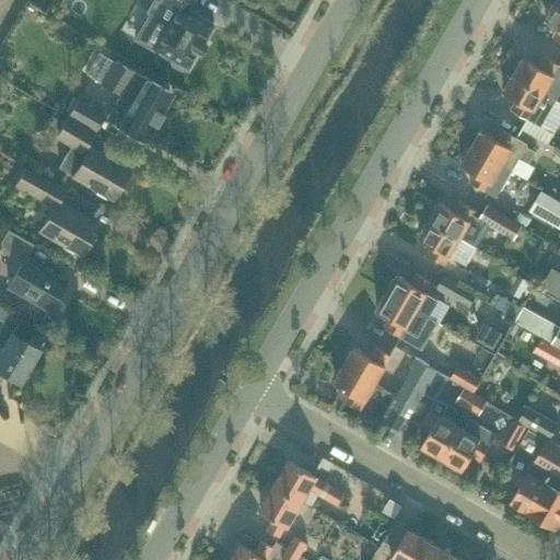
[(188,8),(191,0),(153,0),(148,11),(166,22),(151,47),(171,58),(172,63),(181,69),(185,67),(186,68),(187,69),(188,67),(197,50),(199,51),(206,41),(203,41),(213,24),(214,23),(212,22),(188,8)]
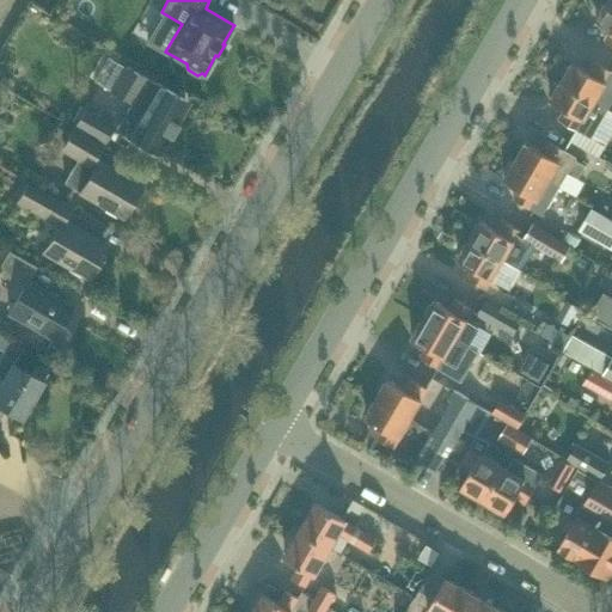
[(611,2),(609,0),(597,19),(611,28),(611,29),(606,40),(611,42),(611,2)]
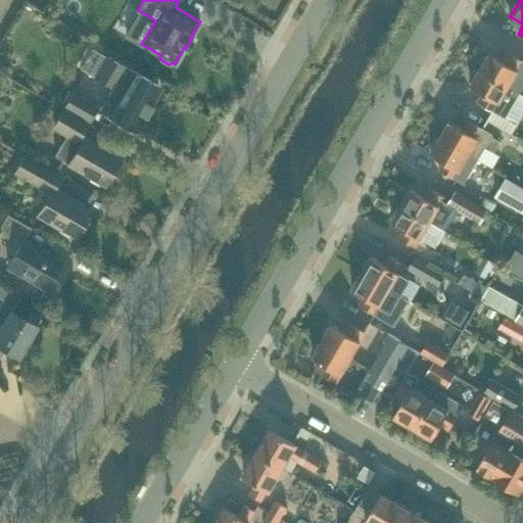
[(489,52),(480,68),(510,86),(519,91),(522,84),(522,59),(508,51),(503,60),(502,59),(489,52)]
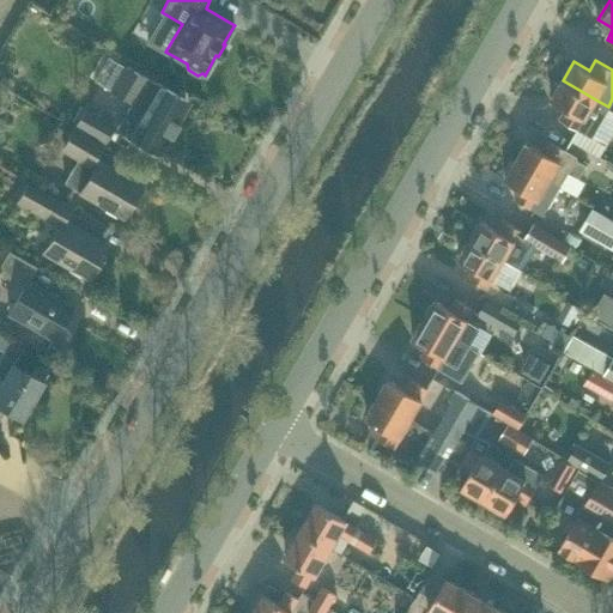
[(184,99),(157,82),(156,83),(125,64),(109,91),(139,108),(125,133),(159,153),(177,122),(174,120),(184,99)]
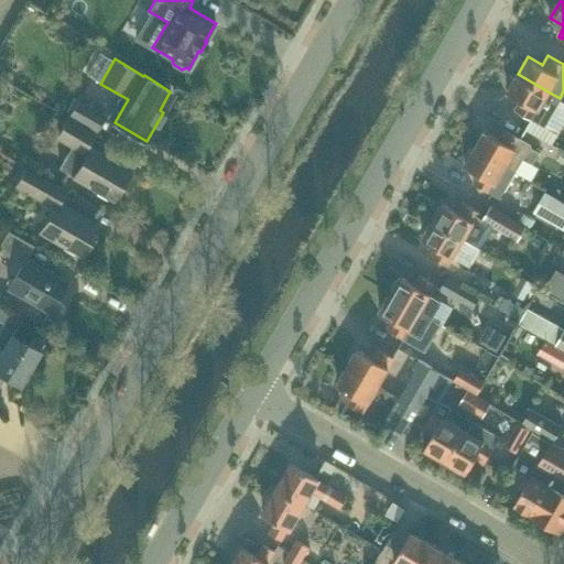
[(518,74),(508,91),(520,99),(521,99),(516,109),(531,119),(527,128),(552,144),(559,133),(563,123),(563,100),(561,99),(560,98),(550,93),(518,74)]
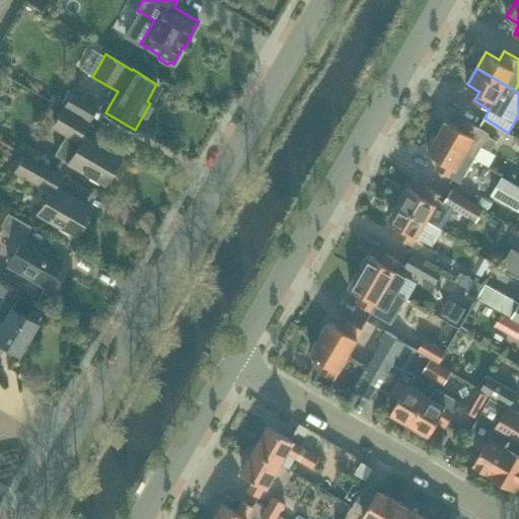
[(64,108),(87,121),(95,105),(73,92),(64,108)]
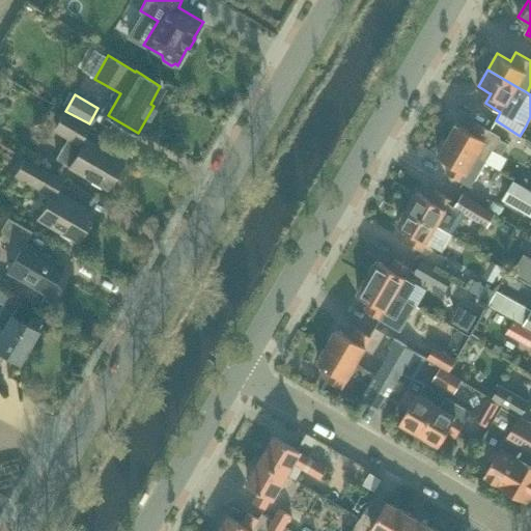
[(82,136),(89,123),(65,111),(54,131),(67,138),(56,158),(68,165),(107,187),(122,159),(82,136)]
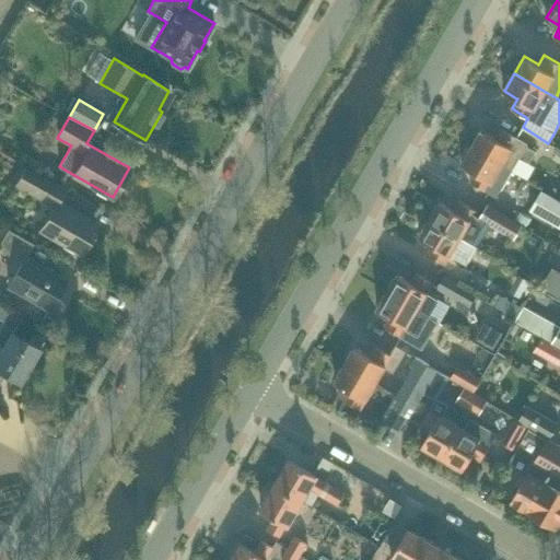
[(471,146),(513,171),(521,158),(529,163),(537,151),(527,144),(528,143),(500,126),(494,136),(481,129),(471,146)]
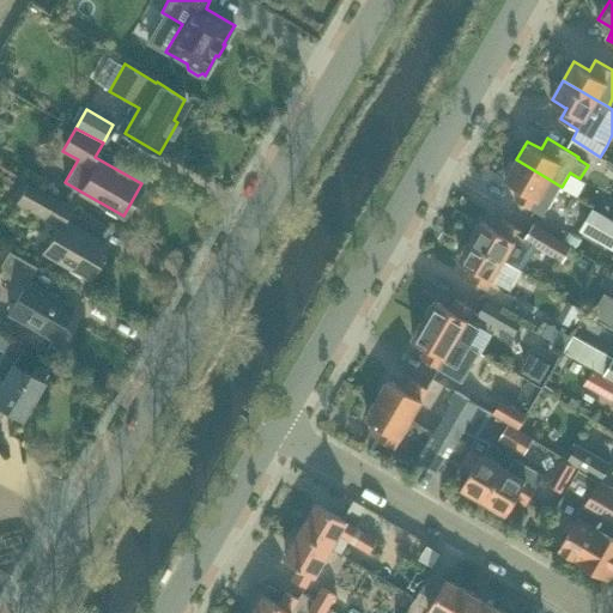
[(544,216),(562,187),(516,159),(505,178),(521,188),(515,199),(544,216)]
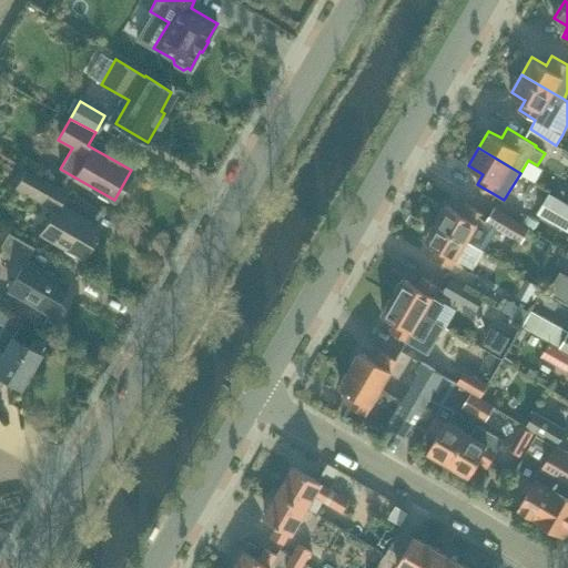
[(51,209),(39,233),(81,256),(99,226),(59,203),(66,191),(26,168),(14,186),(51,209)]
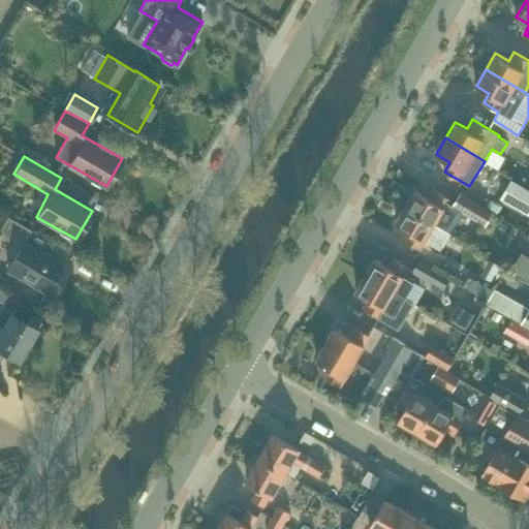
[(528,188),(511,179),(501,198),(528,214),(528,188)]
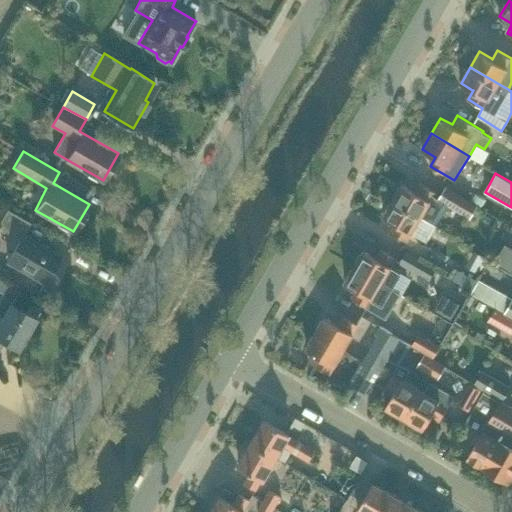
[(97,192),(101,183),(82,175),(78,184),(97,192)]
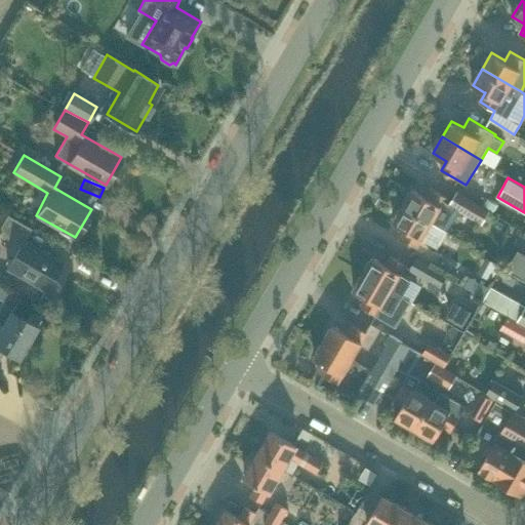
[(412,189),(402,205),(433,223),(440,228),(444,230),(447,232),(459,210),(449,205),(445,202),(448,197),(431,188),(426,196),(425,196),(412,189)]
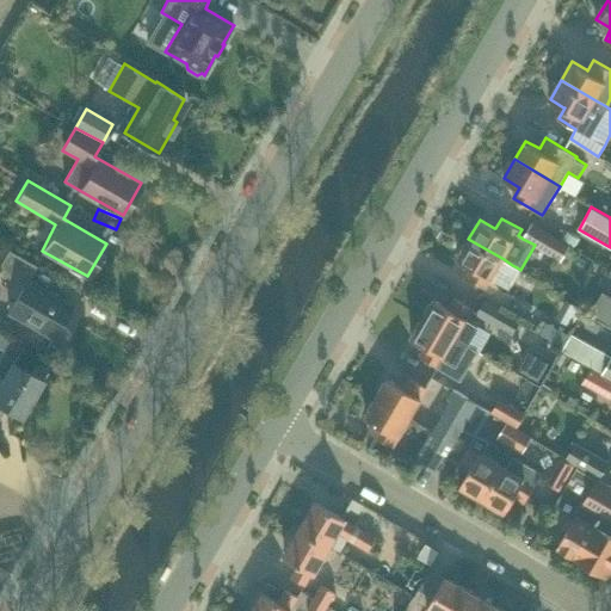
[(532,222),(523,239),(535,245),(562,261),(572,245),(532,222)]
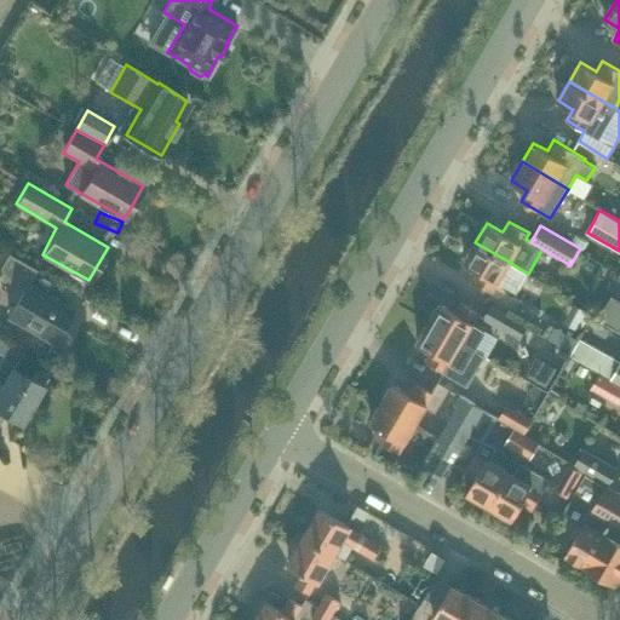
[(475,242),(464,262),(478,270),(481,271),(475,281),(493,292),(500,282),(500,281),(517,291),(528,274),(524,271),(520,269),(511,263),(475,242)]
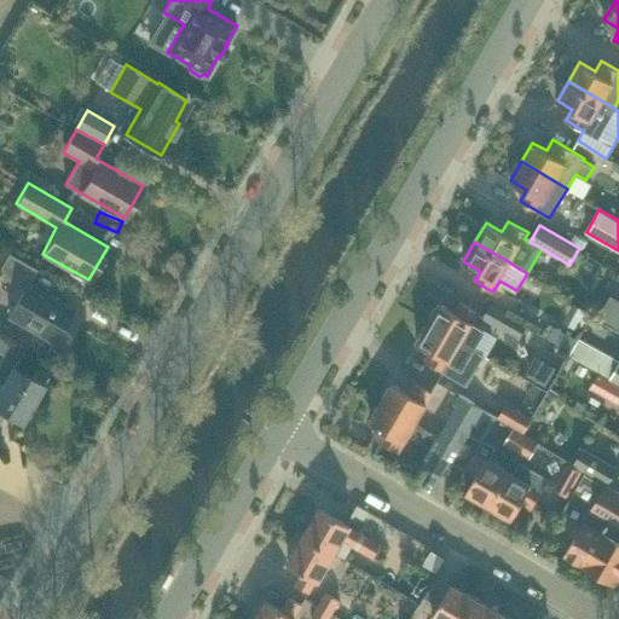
[(29,282),(30,281),(38,268),(9,252),(9,253),(0,248),(0,265),(0,266),(0,275),(22,288),(7,314),(53,341),(71,308),(29,282)]
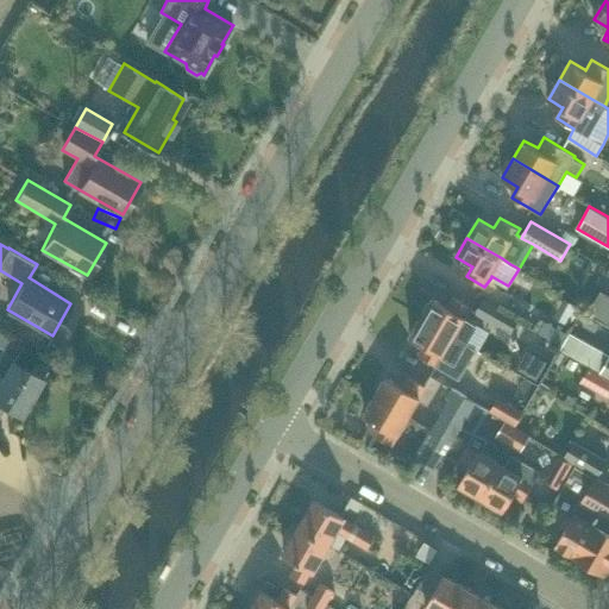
[(608,293),(601,288),(588,309),(608,322),(608,320),(608,293)]
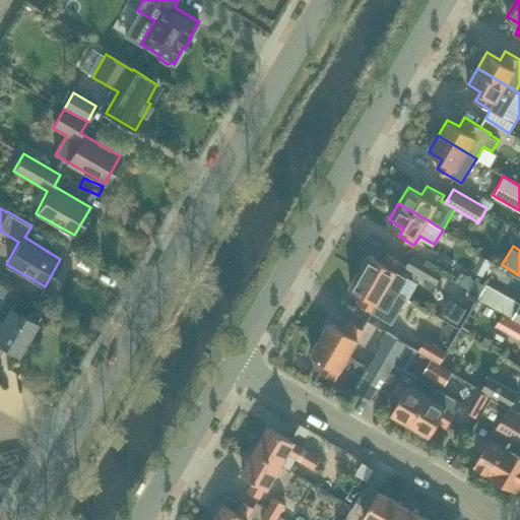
[(360,270),(398,293),(407,276),(399,271),(404,262),(388,253),(383,261),(370,254),(360,270)]
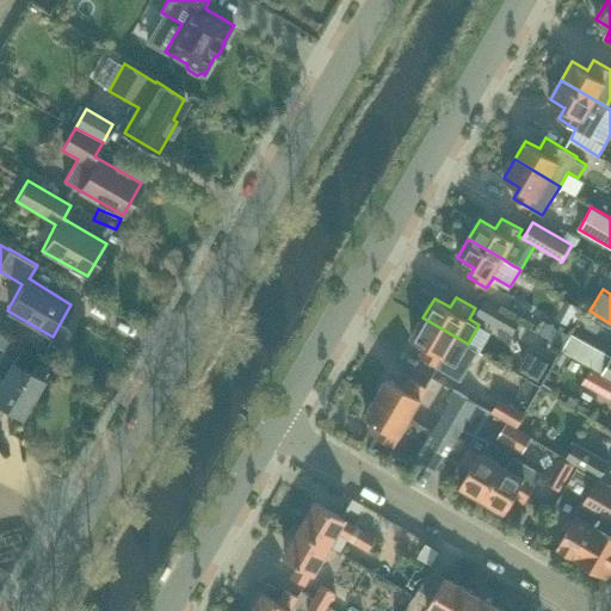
[(476,314),(513,335),(522,320),(485,300),(476,314)]
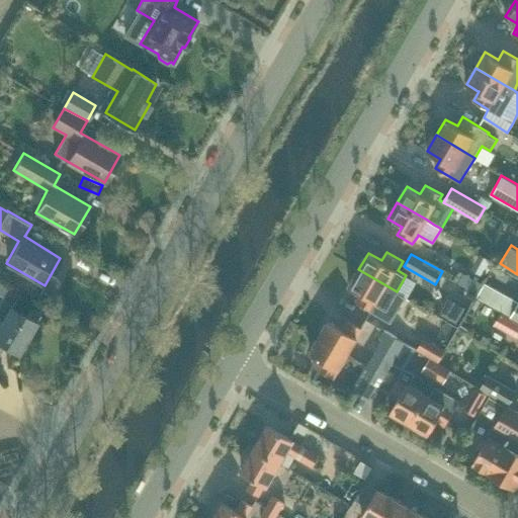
[(397,291),(358,269),(349,285),(362,293),(357,301),(371,310),(376,301),(387,309),(397,291)]
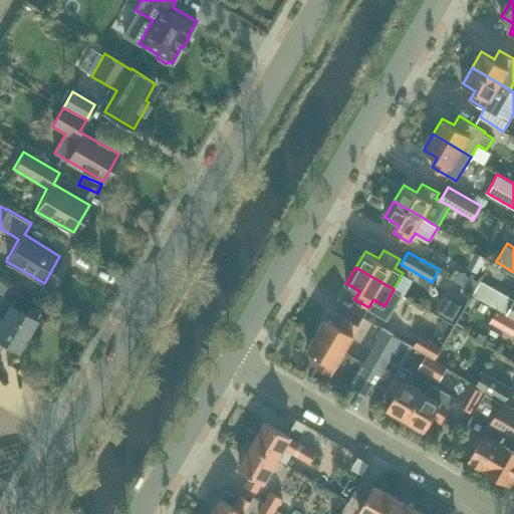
[(480,281),(461,270),(455,279),(475,291),(480,281)]
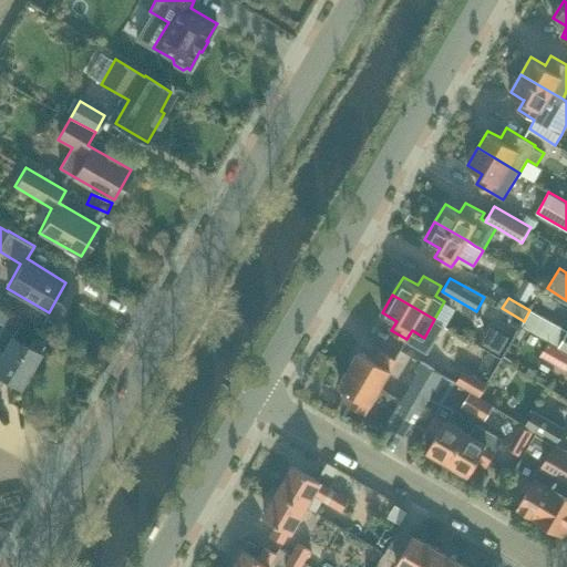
[(0,331),(6,332),(10,303),(0,301),(0,331)]
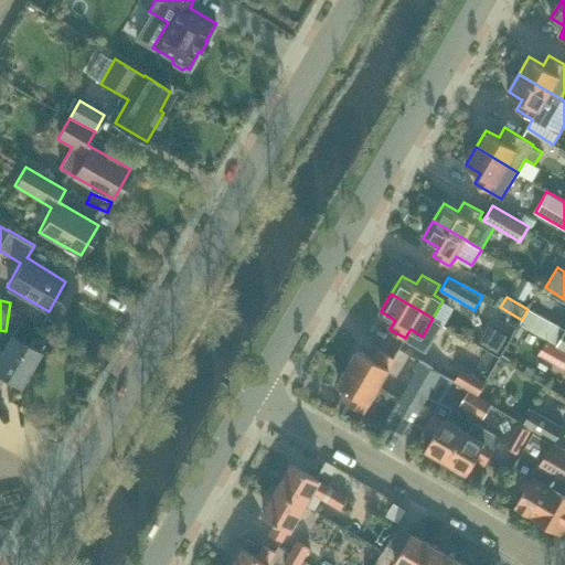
[(564,328),(532,310),(523,326),(561,347),(564,349),(564,328)]
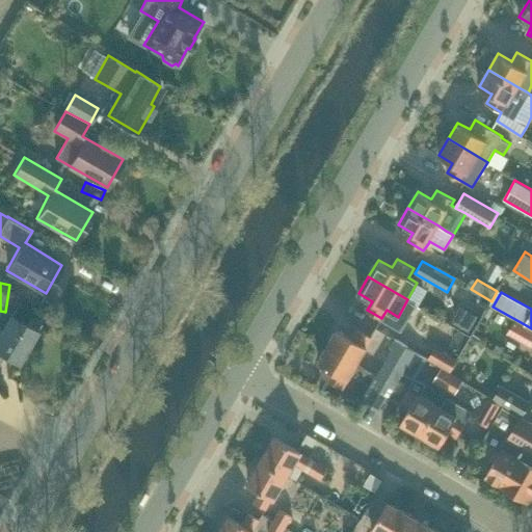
[(464,307),(455,324),(469,331),(479,315),(464,307)]
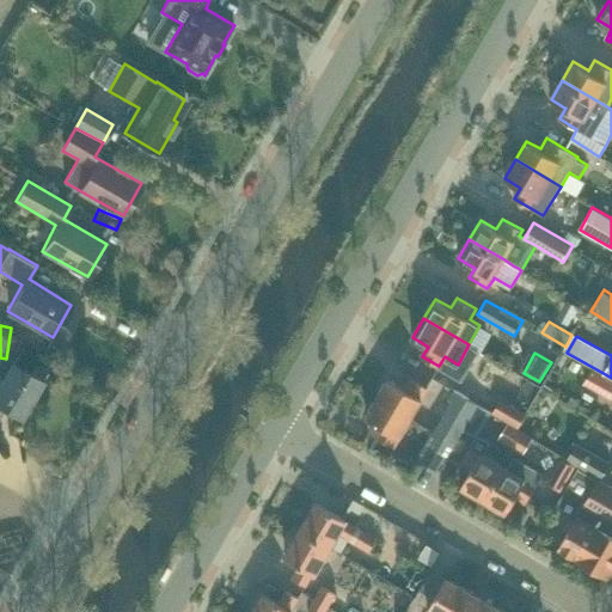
[(42,379),(16,365),(5,380),(0,377),(0,432),(1,430),(0,428),(0,414),(5,407),(20,416),(42,379)]
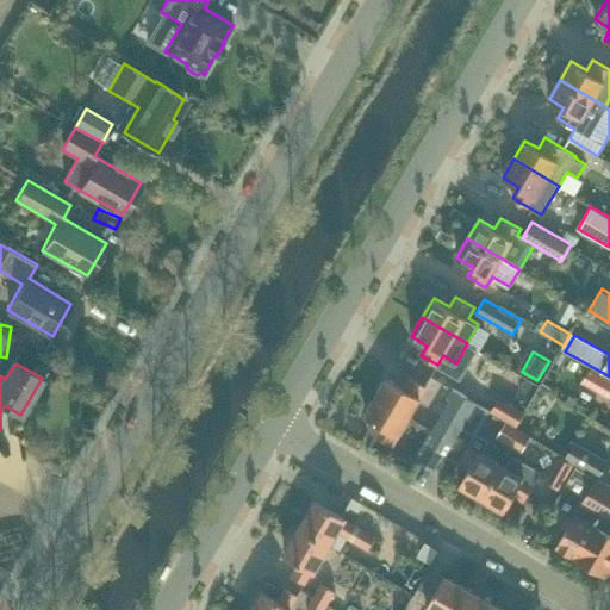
[(609,377),(605,374),(596,390),(609,398),(609,397),(609,377)]
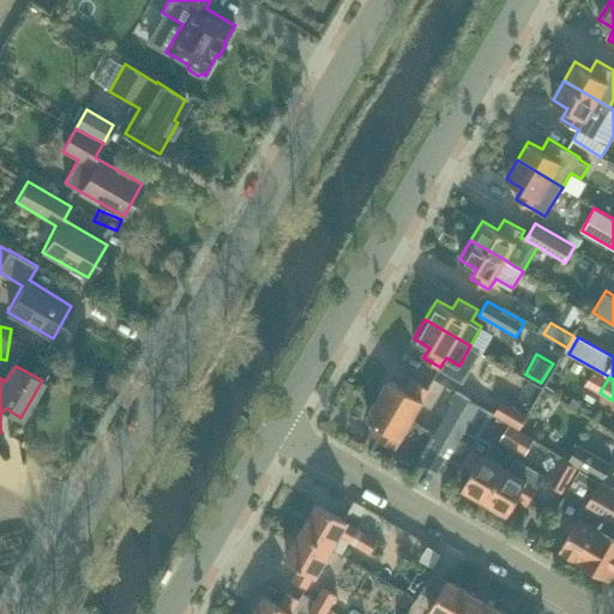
[(413,419),(429,389),(413,378),(407,389),(390,380),(379,399),(413,419)]
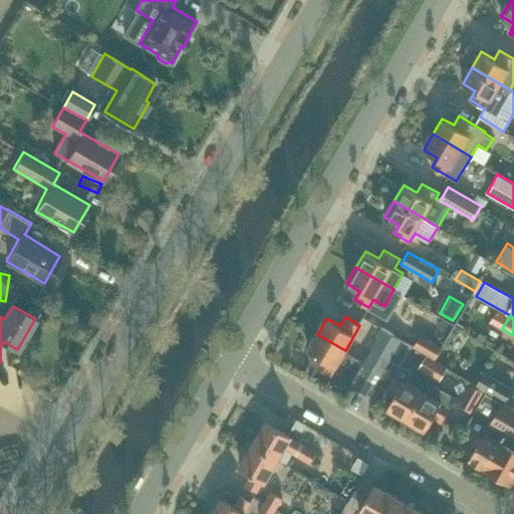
[(389,360),(402,337),(381,326),(376,335),(379,336),(365,361),(382,372),(389,360)]
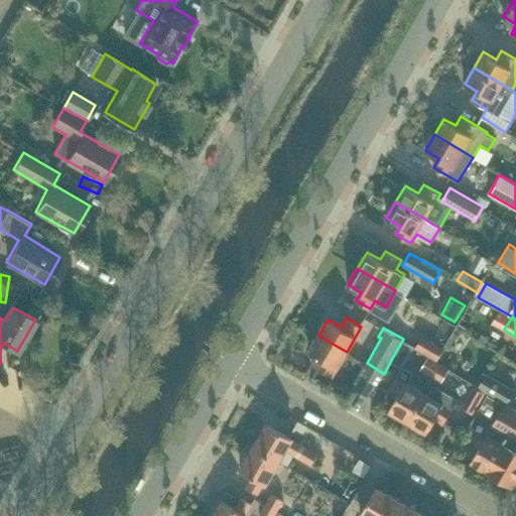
[(422,335),(416,346),(415,347),(436,359),(443,348),(422,335)]
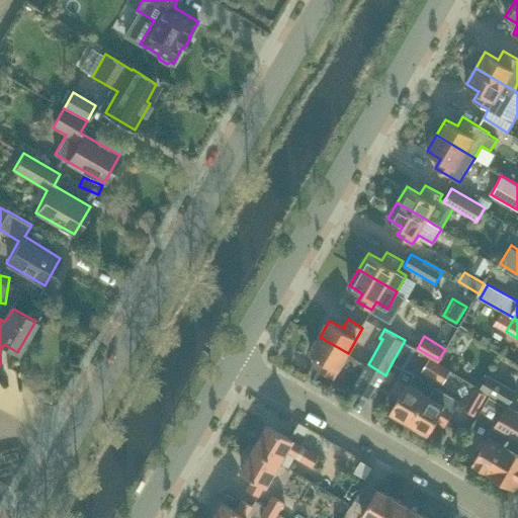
[(333,377),(348,353),(320,337),(310,352),(324,360),(319,369),(333,377)]
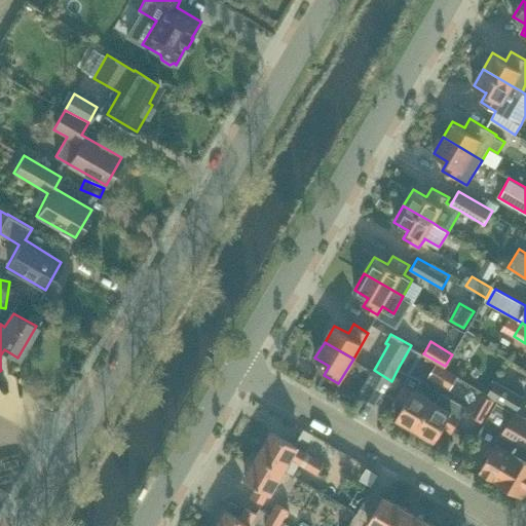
[(398,369),(399,369),(410,376),(423,353),(424,352),(411,345),(398,369)]
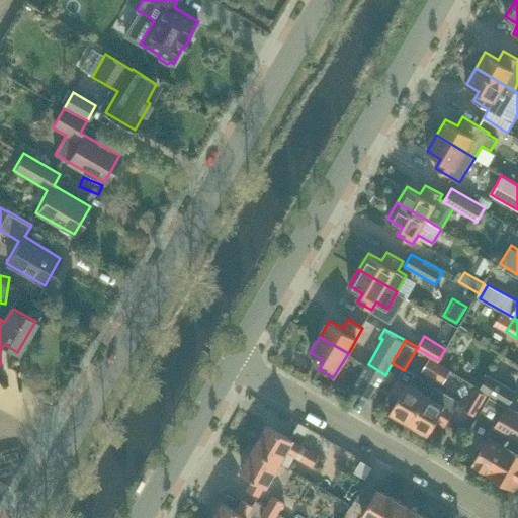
[(434,378),(442,364),(435,360),(427,374),(434,378)]
